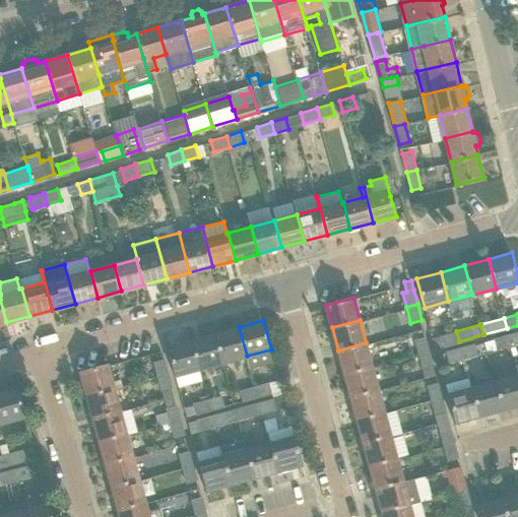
[(223,363),(247,356),(239,327),(215,333),(223,363)]
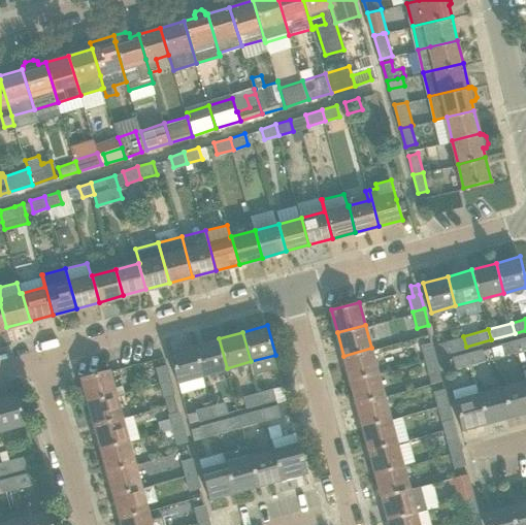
[(442,353),(466,347),(463,336),(439,342),(442,353)]
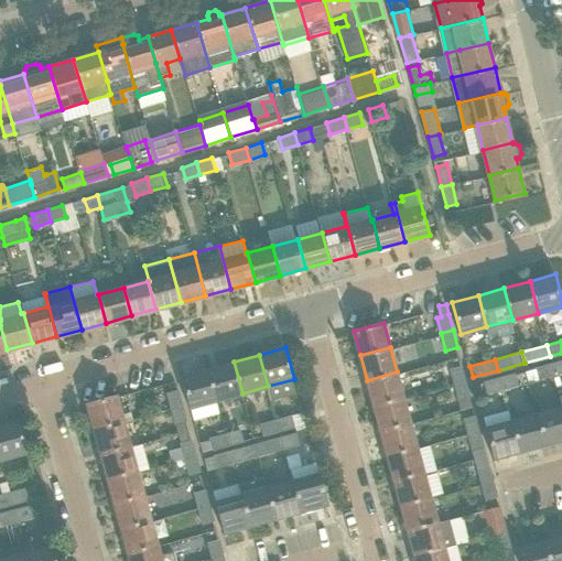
[(561,359),(552,363),(554,374),(561,371),(561,359)]
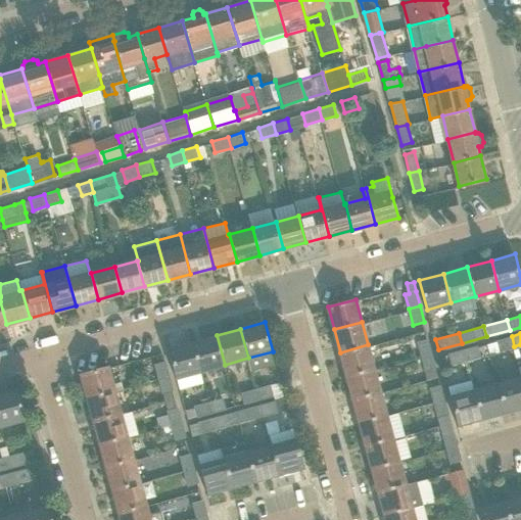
[(200,371),(225,365),(217,335),(193,341),(200,371)]
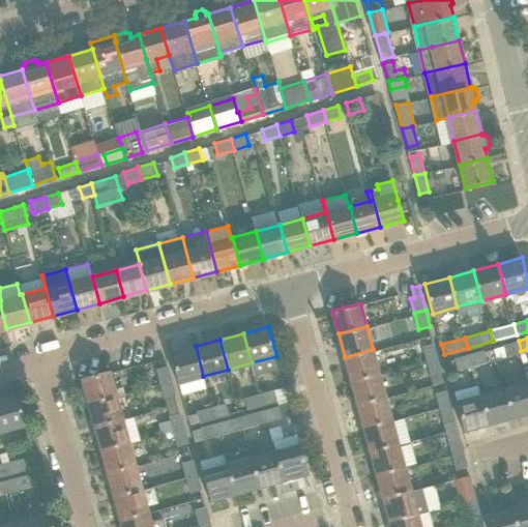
[(521,351),(519,341),(504,344),(506,354),(521,351)]
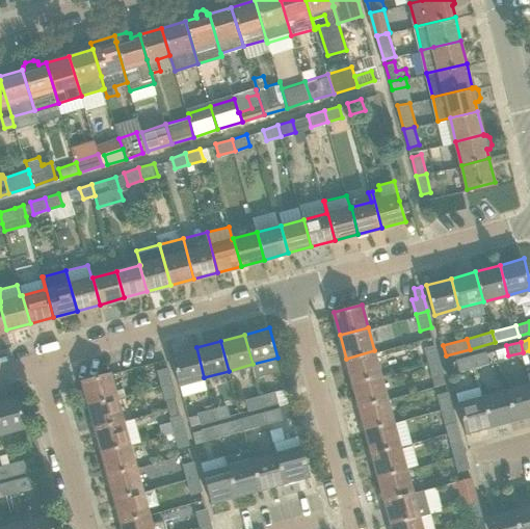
[(428,361),(441,358),(436,343),(425,346),(428,361)]
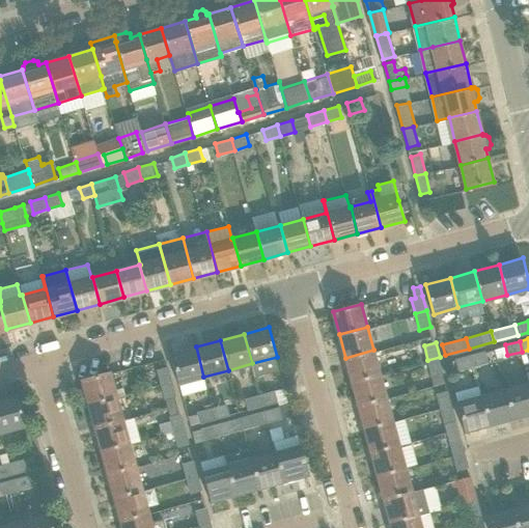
[(196,346),(171,354),(172,356),(179,383),(181,383),(203,377),(196,346)]
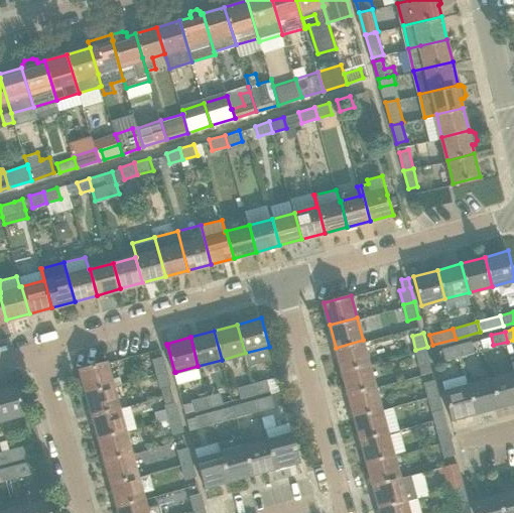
[(342,370),(369,363),(363,340),(336,348),(342,370)]
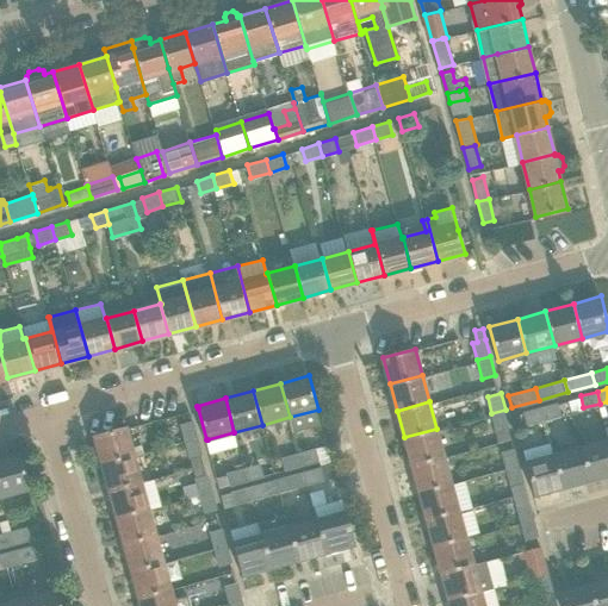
[(558,403),(541,406),(544,418),(562,414),(558,403)]
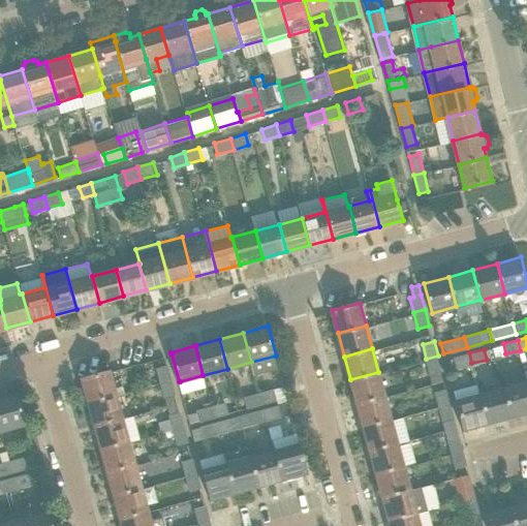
[(458,367),(471,363),(469,352),(455,357),(458,367)]
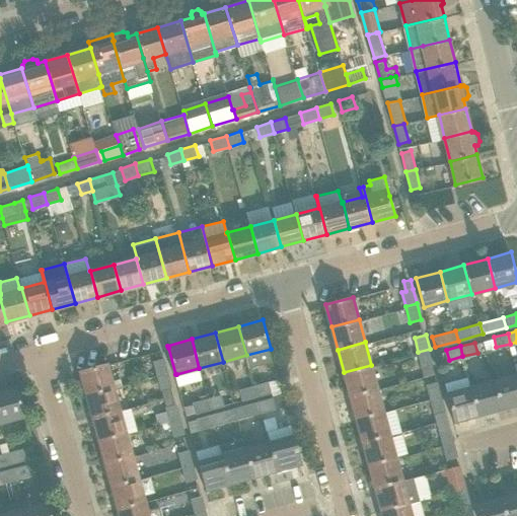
[(424,375),(436,372),(430,349),(418,352),(424,375)]
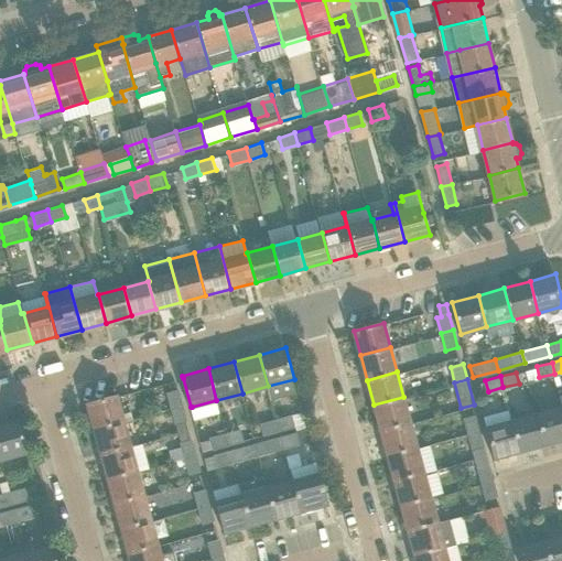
[(179,388),(177,389),(175,380),(157,386),(159,395),(168,392),(171,407),(183,403),(179,388)]
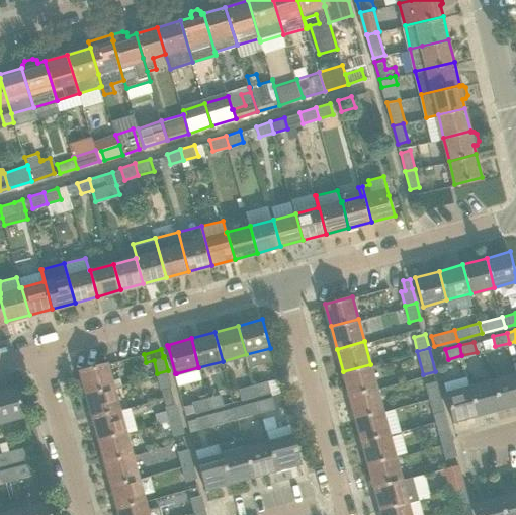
[(113,385),(108,364),(107,362),(80,369),(87,393),(113,385)]
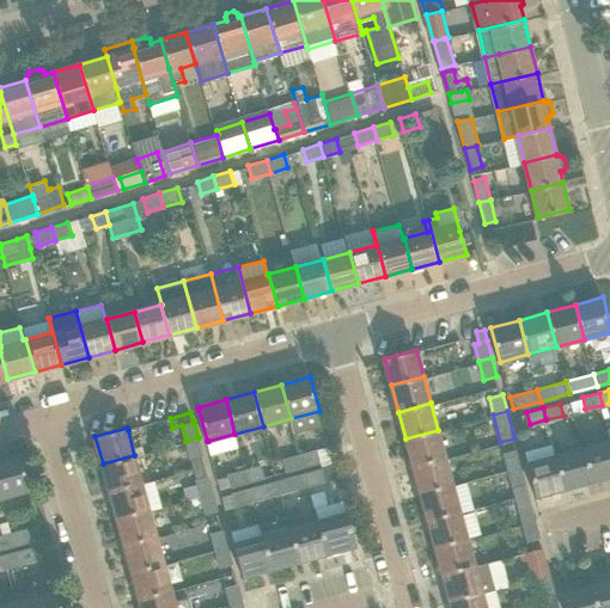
[(413,466),(446,458),(438,430),(406,438),(413,466)]
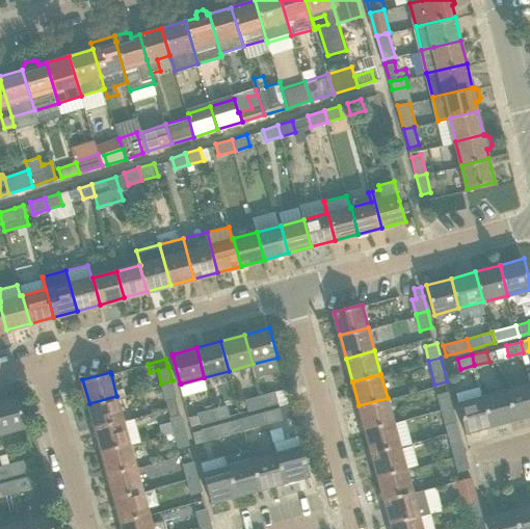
[(173,380),(161,384),(165,399),(166,399),(175,397),(178,396),(173,380)]
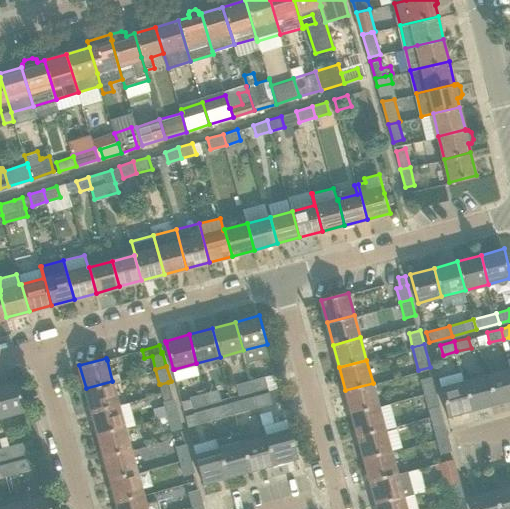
[(496,403),(509,399),(509,369),(488,374),(496,403)]
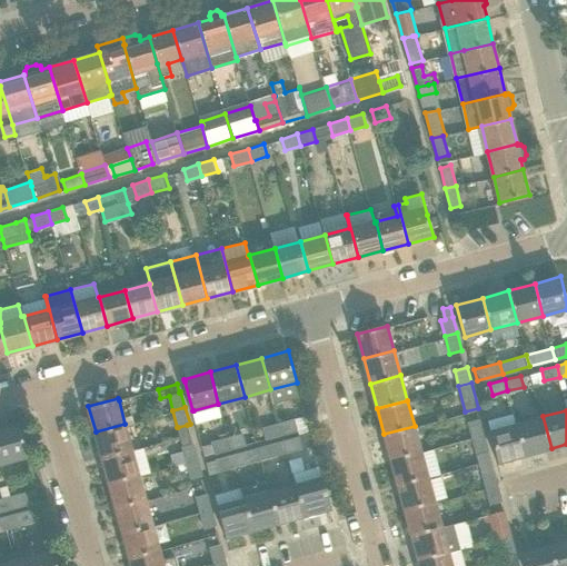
[(156,429),(169,425),(166,414),(153,417),(156,429)]
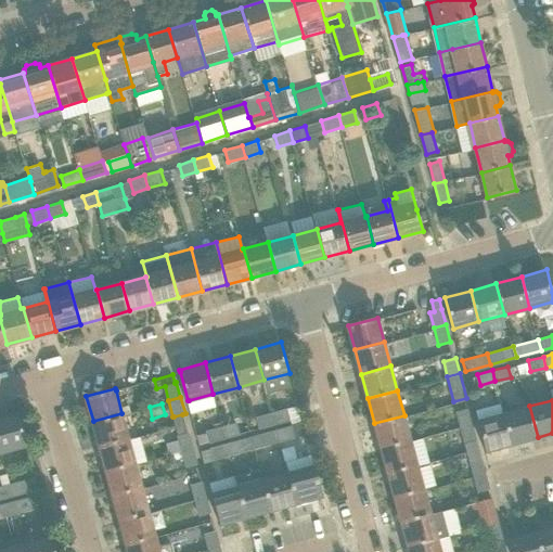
[(512,444),(538,437),(529,406),(503,413),(512,444)]
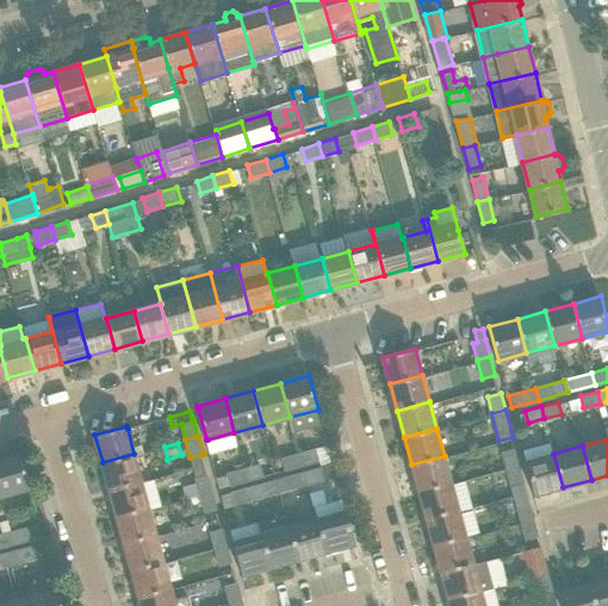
[(515,448),(502,451),(506,468),(520,463),(515,448)]
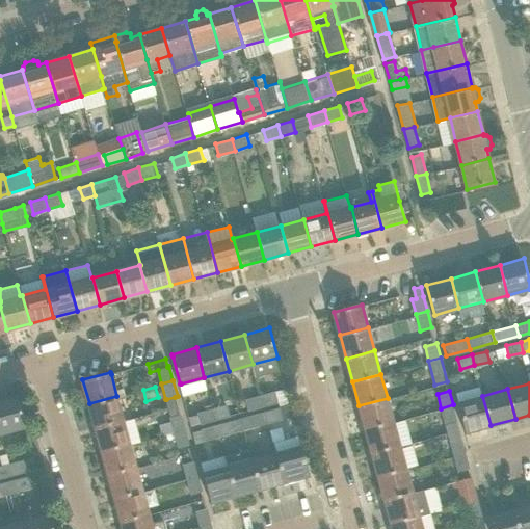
[(264,406),(280,402),(276,392),(262,396),(264,406)]
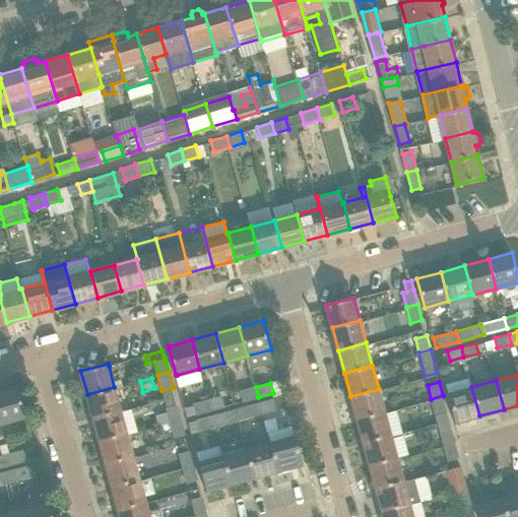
[(0,415),(2,423),(25,416),(18,387),(0,391),(0,415)]
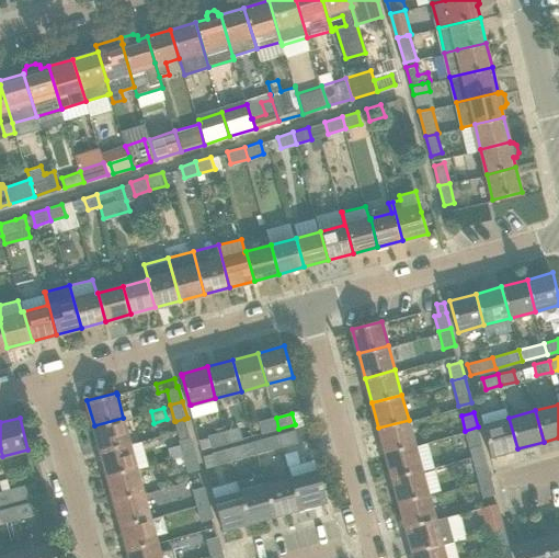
[(130,442),(124,420),(123,418),(94,425),(101,451),(130,442)]
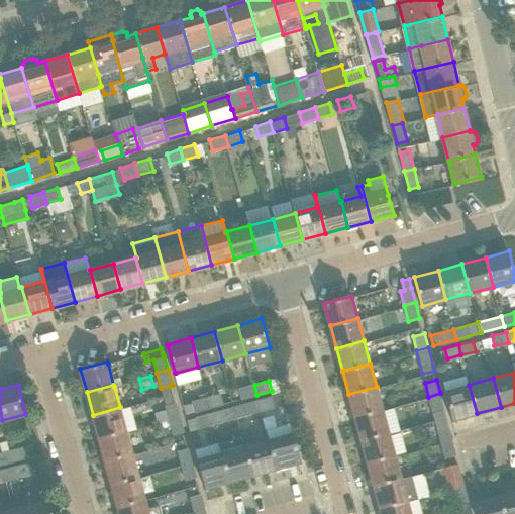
[(242,398),(256,395),(254,385),(239,388),(242,398)]
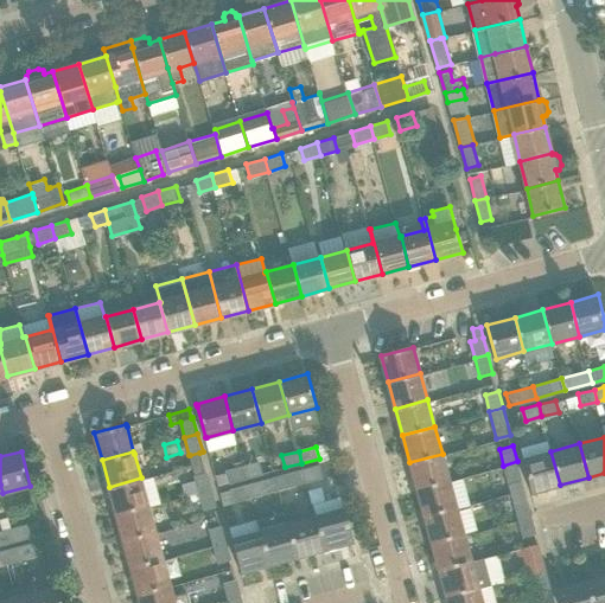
[(533,493),(560,485),(551,451),(523,459),(533,493)]
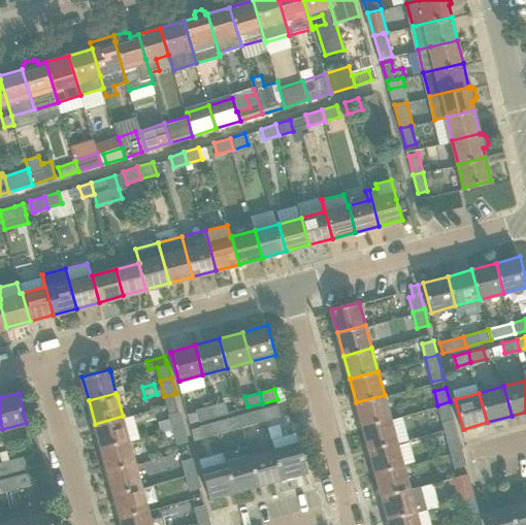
[(363,425),(391,418),(385,395),(356,402),(363,425)]
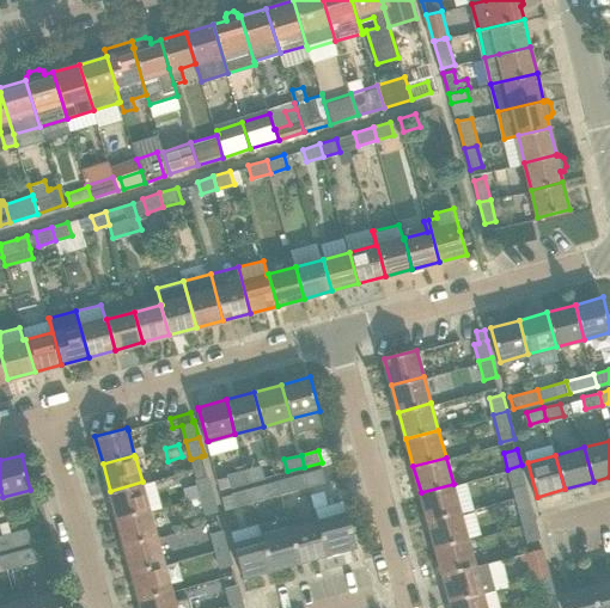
[(324,480),(336,477),(333,462),(325,464),(327,467),(322,470),(322,467),(306,472),(310,485),(325,481),(324,480)]
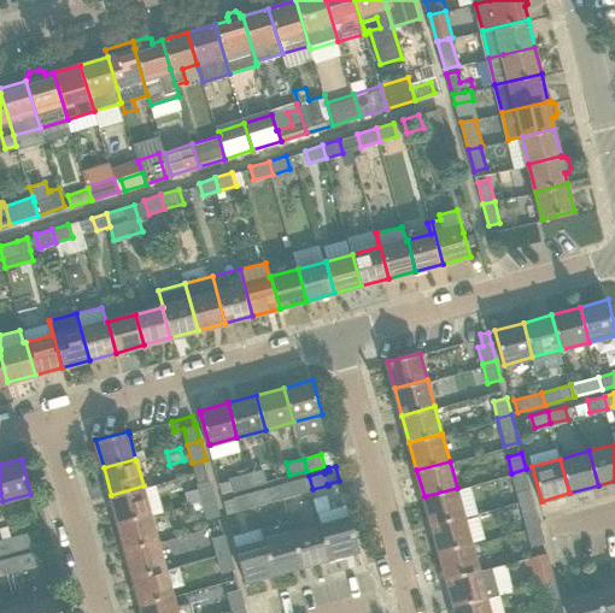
[(250,487),(270,482),(267,467),(246,472),(250,487)]
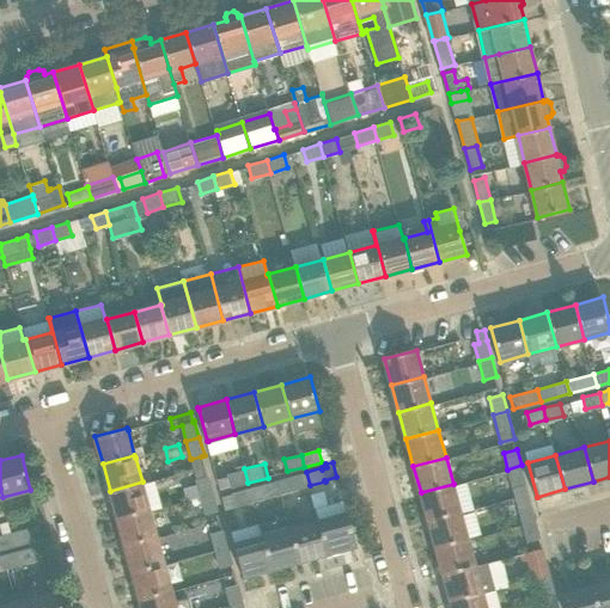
[(522,465),(507,470),(512,486),(526,483),(522,465)]
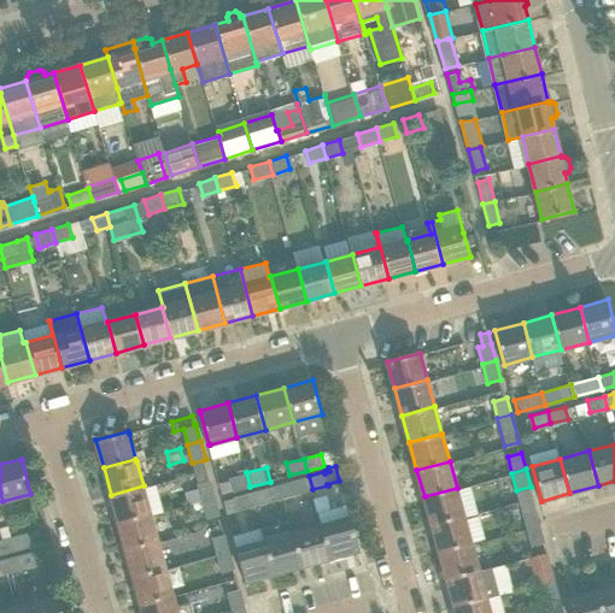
[(232,491),(250,487),(246,472),(228,476),(232,491)]
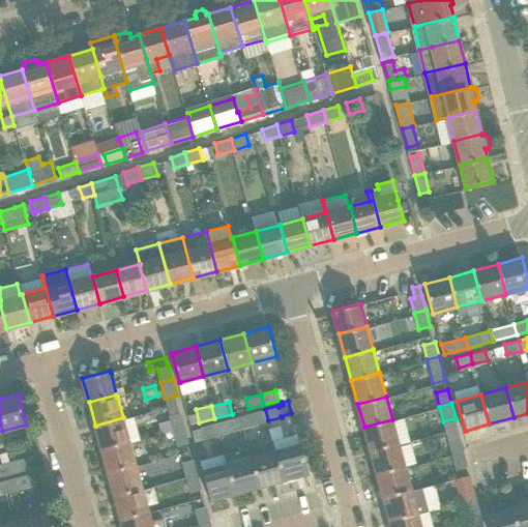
[(243,428),(268,420),(265,409),(240,415),(243,428)]
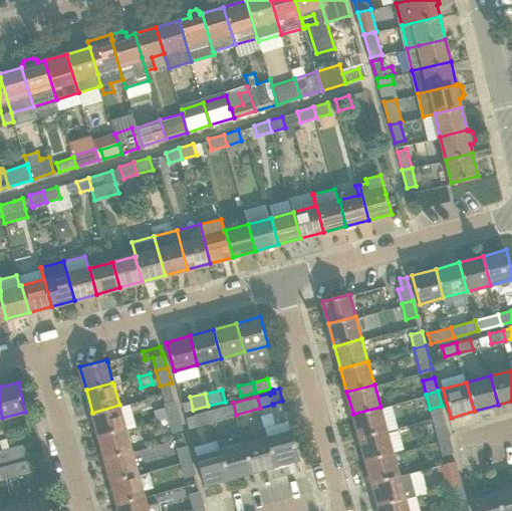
[(165,406),(155,409),(157,419),(168,416),(180,413),(176,399),(174,400),(166,402),(165,402),(164,402),(165,406)]
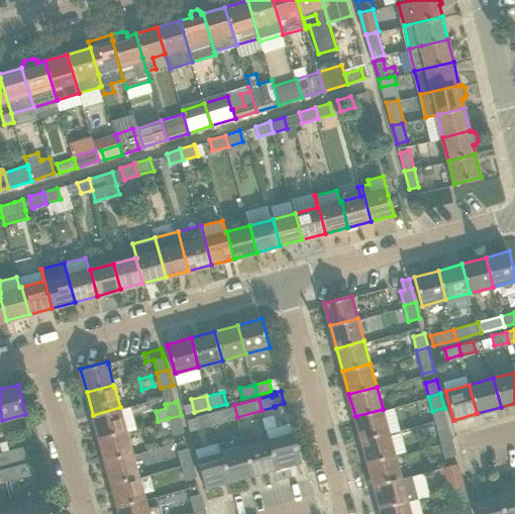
[(214,423),(237,417),(234,405),(211,412),(214,423)]
